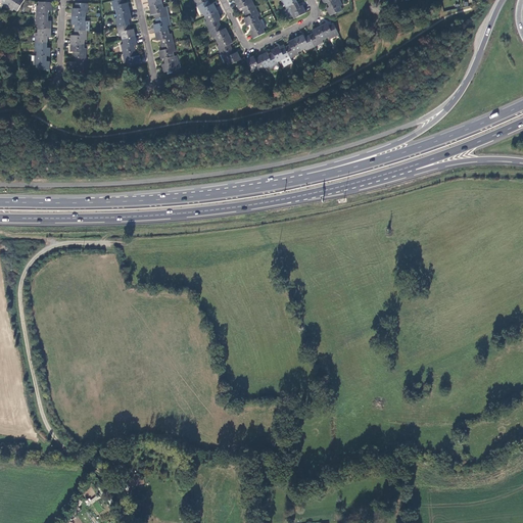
[(7,0),(5,3),(13,8),(14,7),(17,9),(22,0),(7,0)]
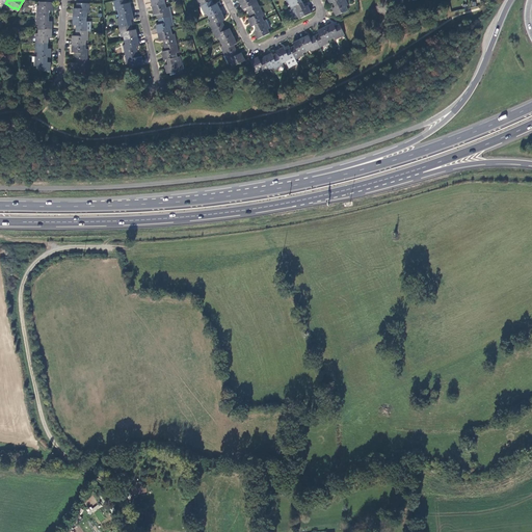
[(52,9),(53,1),(38,0),(38,4),(37,4),(36,14),(49,15),(49,9),(52,9)]
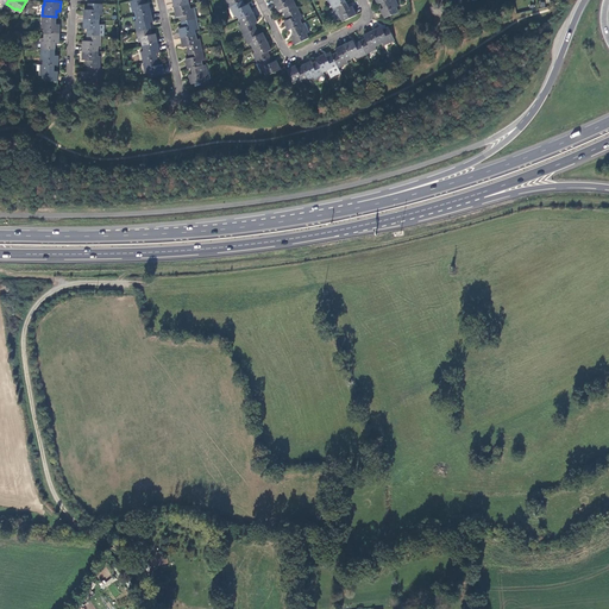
[(144,2),(143,0),(130,0),(131,8),(129,8),(130,12),(133,11),(135,14),(150,12),(148,2),(144,2)]
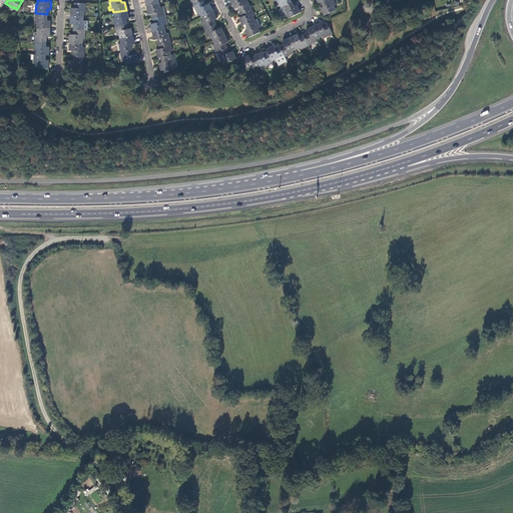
[(200,15),(211,10),(207,3),(204,4),(202,0),(191,5),(195,14),(198,12),(200,15)]
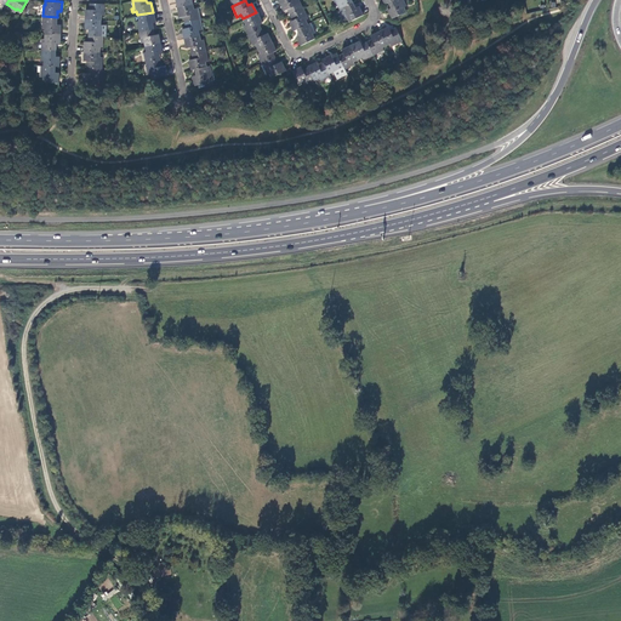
[(279,0),(277,1),(281,10),(285,9),(288,15),(301,7),(297,0),(279,0)]
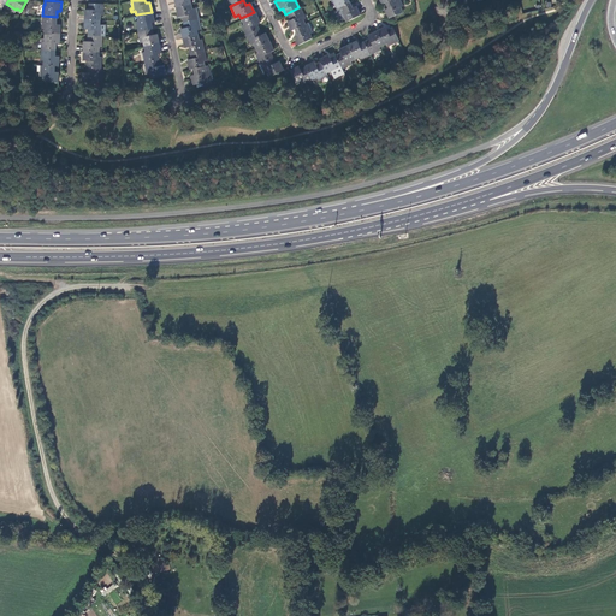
[(402,6),(398,0),(386,0),(384,1),(386,7),(383,10),(388,18),(402,12),(400,7),(402,6)]
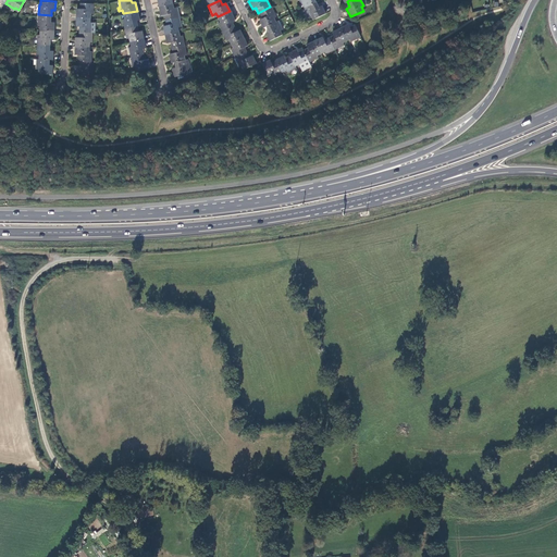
[(310,15),(312,19),(324,13),(321,4),(318,7),(316,1),(302,8),(307,16),(310,15)]
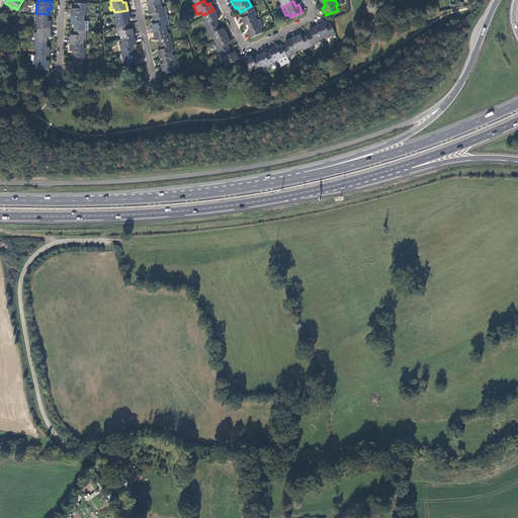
[(86,2),(75,2),(74,7),(71,7),(71,15),(84,15),(84,12),(85,12),(86,2)]
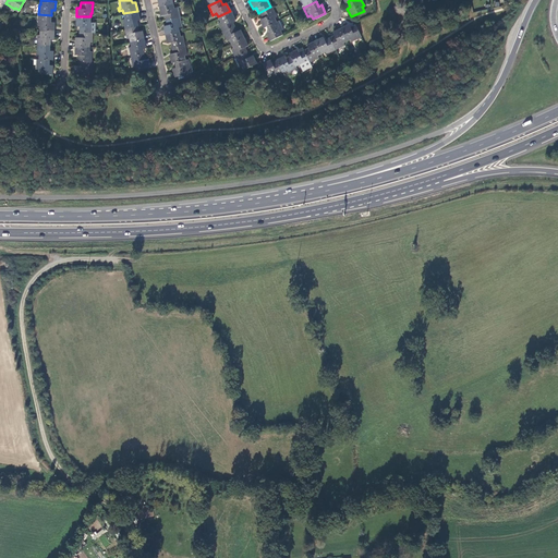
[(172,7),(172,3),(158,5),(160,14),(164,13),(165,20),(180,16),(178,5),(172,7)]
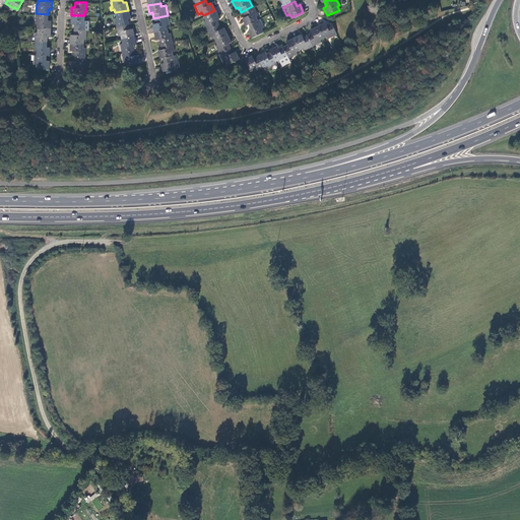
[(252,6),(241,12),(244,16),(240,18),(244,25),(247,24),(256,19),(254,16),(257,15),(252,6)]
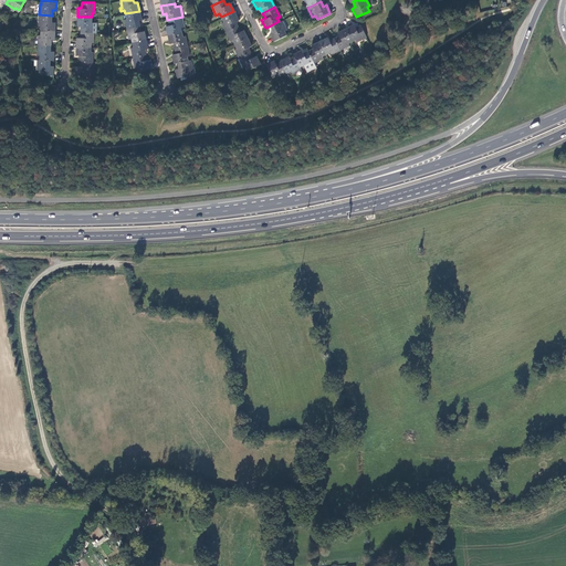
[(140,19),(139,11),(125,13),(125,17),(124,17),(126,28),(139,25),(138,20),(140,19)]
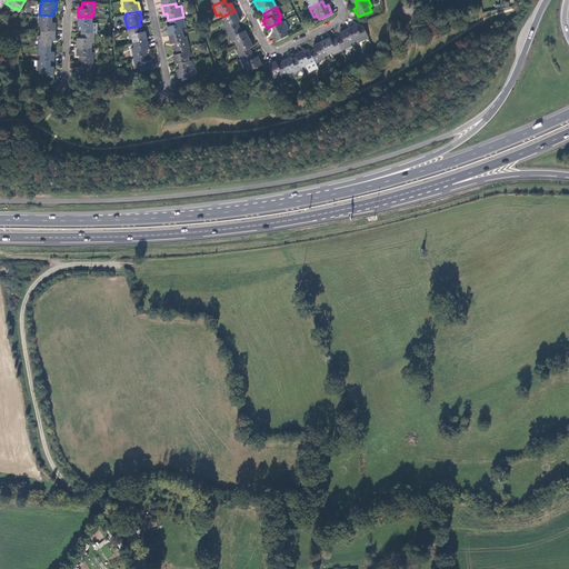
[(226,32),(238,26),(235,21),(238,19),(235,11),(222,17),(223,21),(221,22),(226,32)]
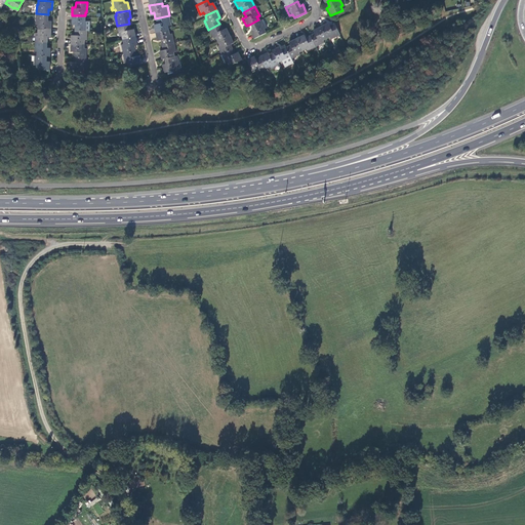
[(48,18),(48,14),(36,13),(36,23),(37,23),(37,27),(51,28),(51,18),(48,18)]
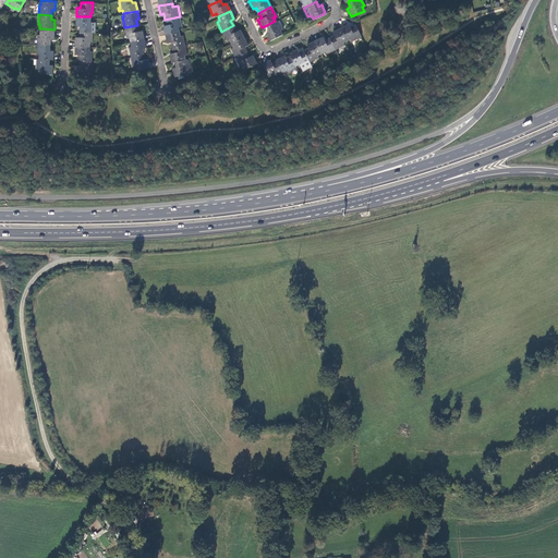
[(91,16),(76,16),(75,24),(80,25),(79,31),(92,31),(94,31),(95,21),(91,21),(91,16)]
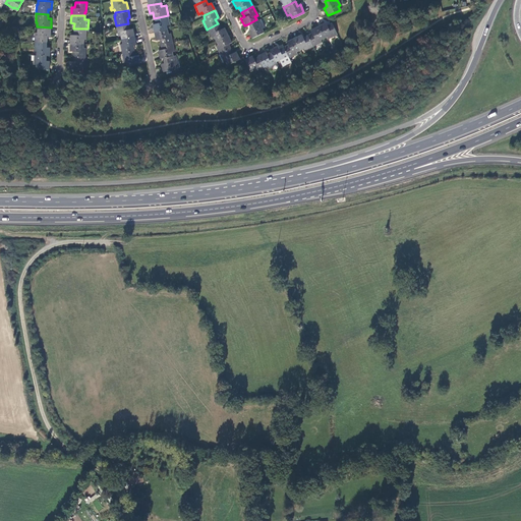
[(170,23),(168,15),(154,18),(155,22),(152,23),(153,32),(166,29),(166,24),(170,23)]
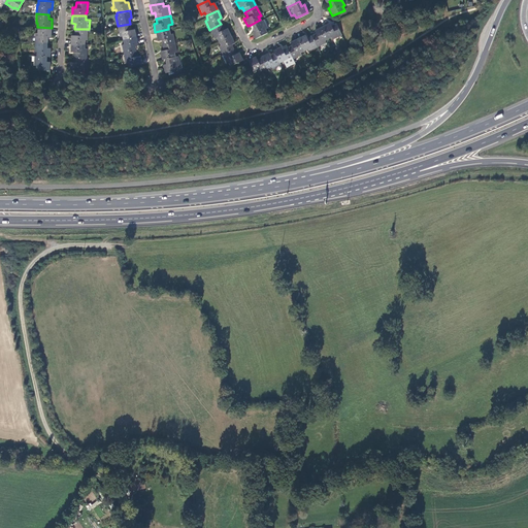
[(250,30),(254,38),(266,32),(264,29),(266,28),(266,27),(267,27),(263,19),(260,20),(251,25),(253,29),(250,30)]
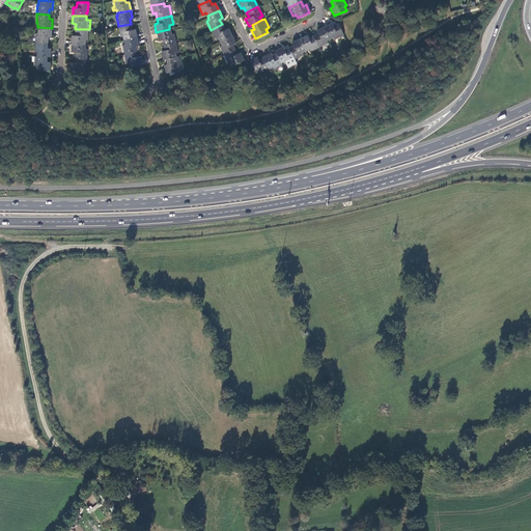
[(333,39),(341,34),(336,23),(331,25),(330,22),(322,26),(328,38),(332,36),(333,39)]
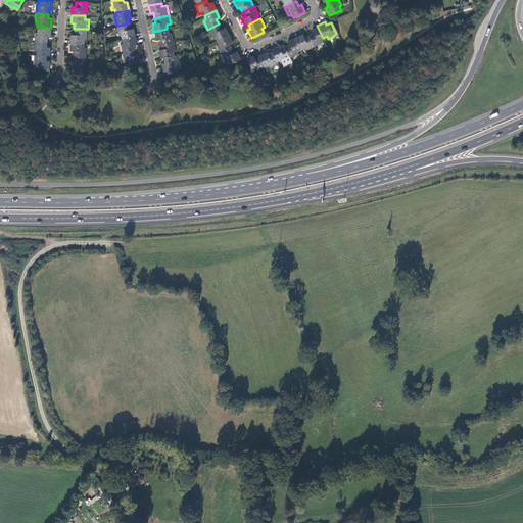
[(130,28),(129,24),(116,26),(119,35),(121,35),(122,39),(134,36),(132,28),(130,28)]
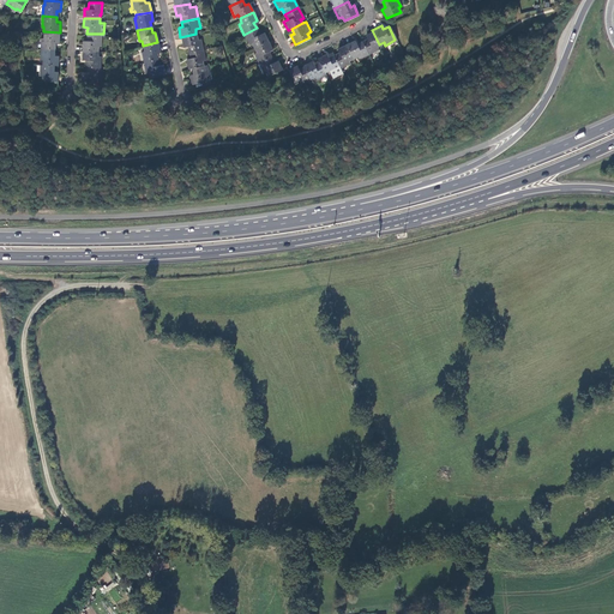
[(253,47),(266,41),(263,32),(259,35),(257,28),(244,35),(248,44),(251,43),(253,47)]
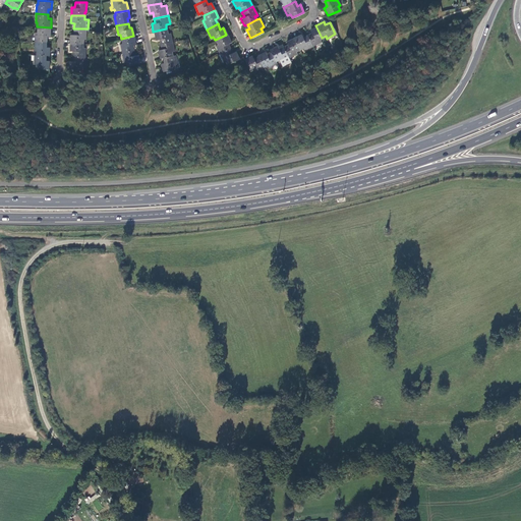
[(305,35),(311,46),(320,42),(319,40),(322,38),(315,25),(309,29),(310,32),(305,35)]
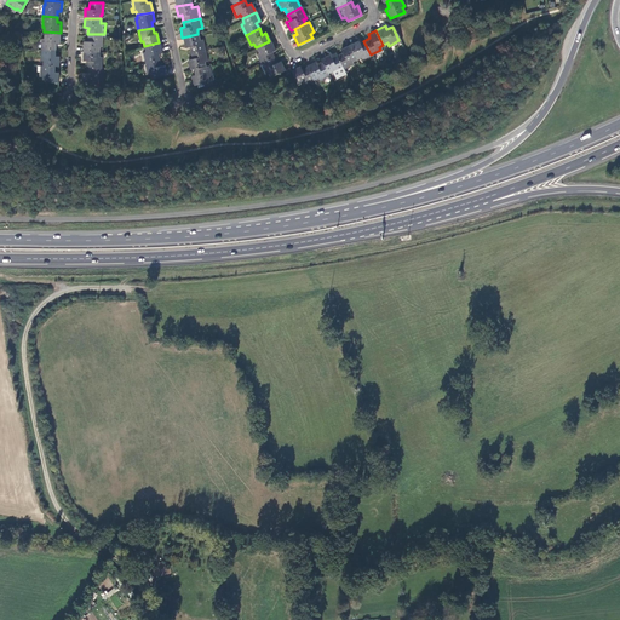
[(59,42),(61,33),(44,32),(44,36),(41,36),(41,47),(56,49),(56,41),(59,42)]
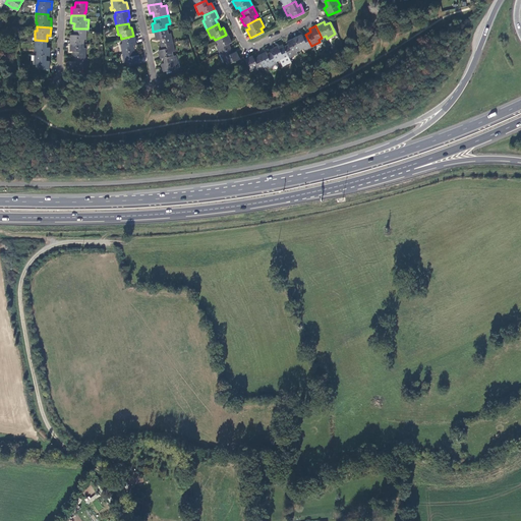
[(84,39),(85,29),(73,29),(73,34),(70,34),(69,42),(83,42),(83,38),(84,39)]
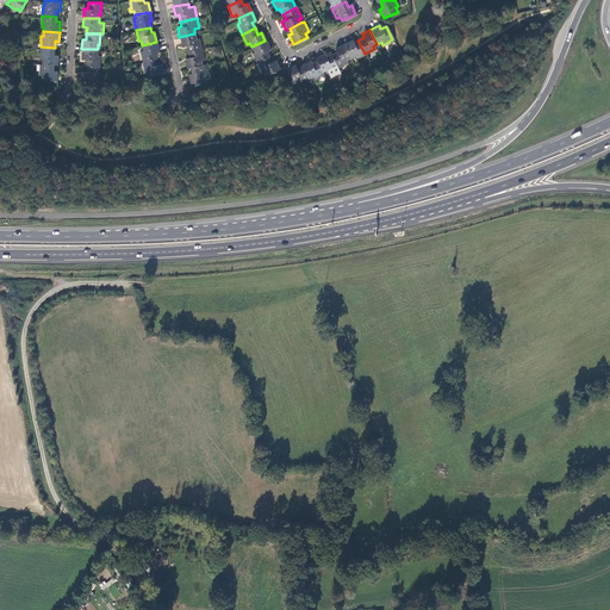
[(186,51),(200,49),(198,38),(195,38),(194,33),(179,37),(181,47),(185,45),(186,51)]
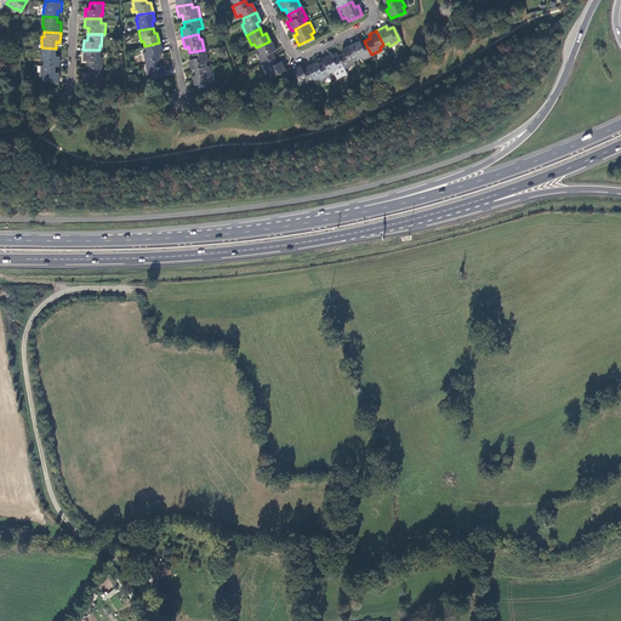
[(348,44),(355,58),(362,56),(362,58),(371,55),(364,41),(359,44),(358,40),(348,44)]
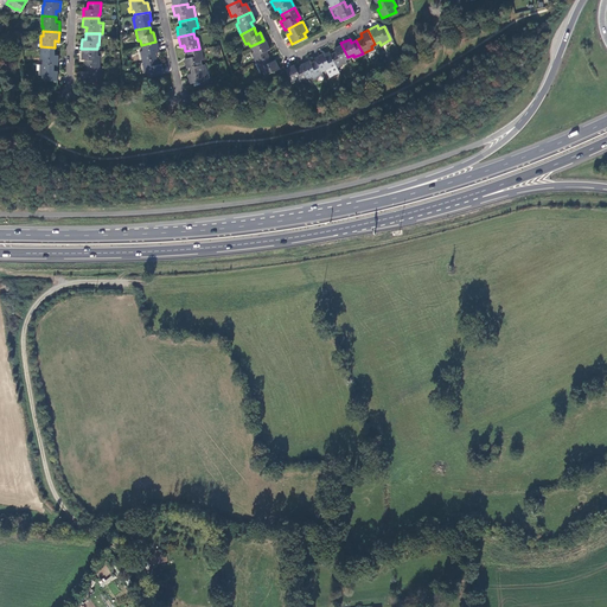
[(254,62),(267,56),(264,51),(268,49),(263,40),(250,46),(251,51),(249,52),(254,62)]
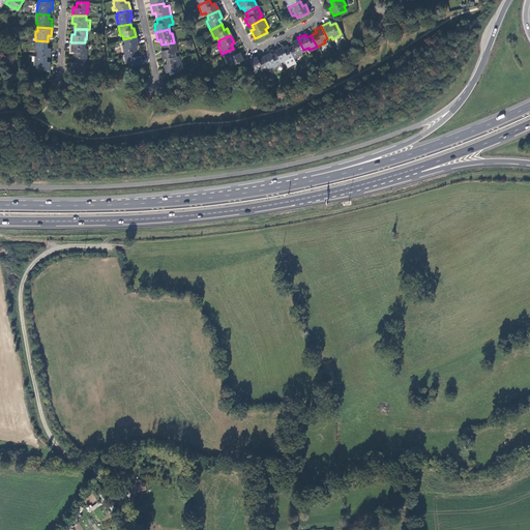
[(138,45),(136,36),(123,39),(123,42),(122,43),(124,53),(136,51),(135,46),(138,45)]
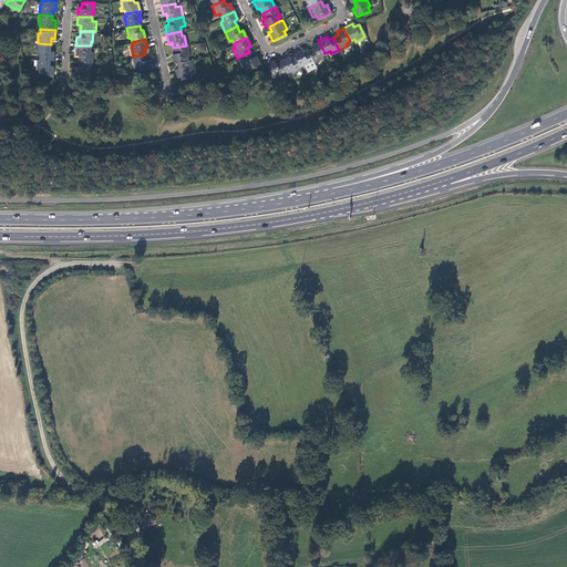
[(307,50),(312,62),(322,59),(321,55),(325,53),(318,40),(310,44),(312,48),(307,50)]
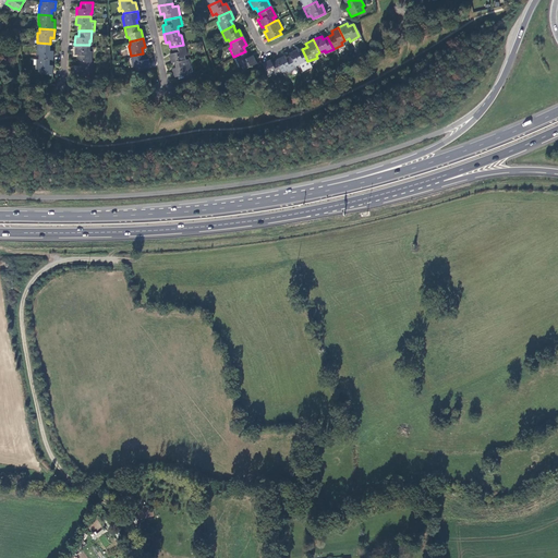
[(50,44),(37,43),(36,52),(38,52),(38,58),(49,58),(52,58),(53,49),(49,48),(50,44)]
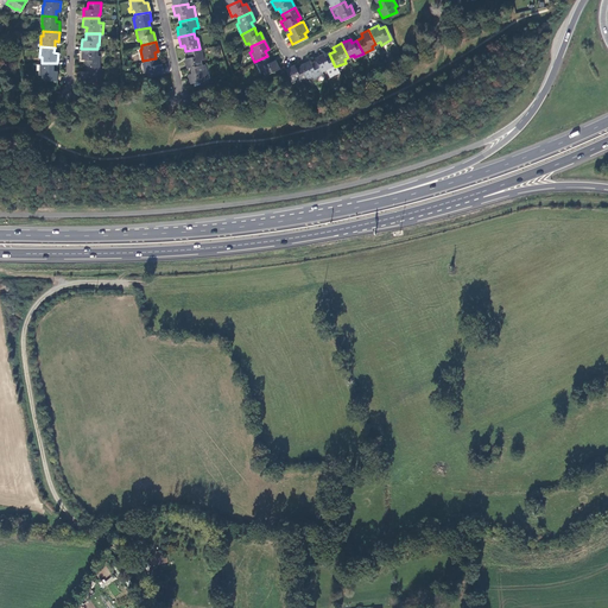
[(97,54),(97,49),(81,49),(81,58),(84,58),(84,64),(99,65),(99,54),(97,54)]
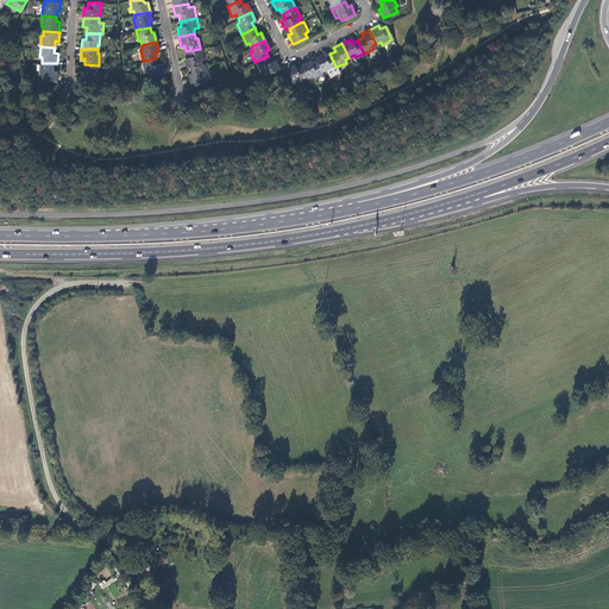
[(189,67),(201,64),(200,60),(201,58),(200,49),(186,51),(187,56),(183,57),(186,68),(189,67)]
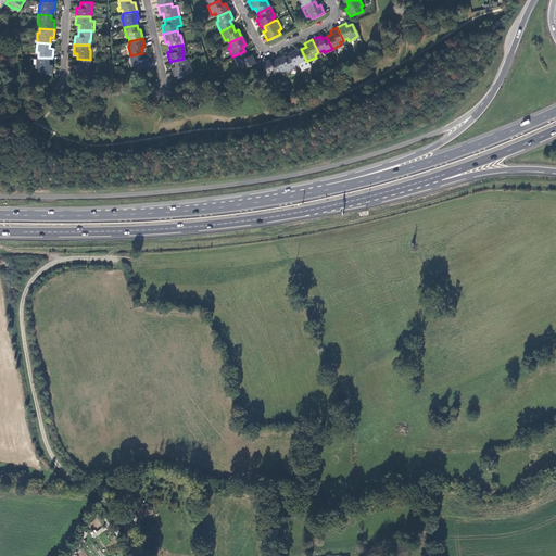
[(298,65),(306,61),(301,49),(297,51),(294,48),(287,52),(288,55),(293,65),(298,63),(298,65)]
